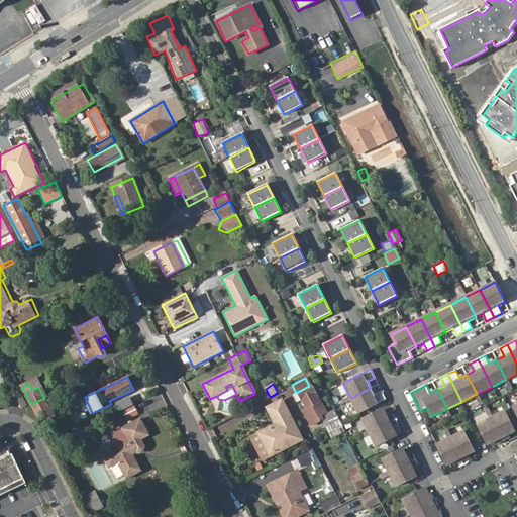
[(305,410),(302,412),(309,426),(319,421),(318,418),(324,415),(309,386),(296,393),(305,410)]
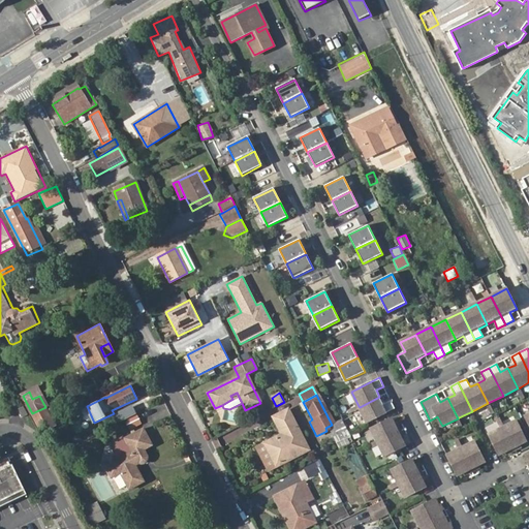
[(383,404),(379,397),(360,407),(361,409),(367,423),(395,409),(391,401),(383,404)]
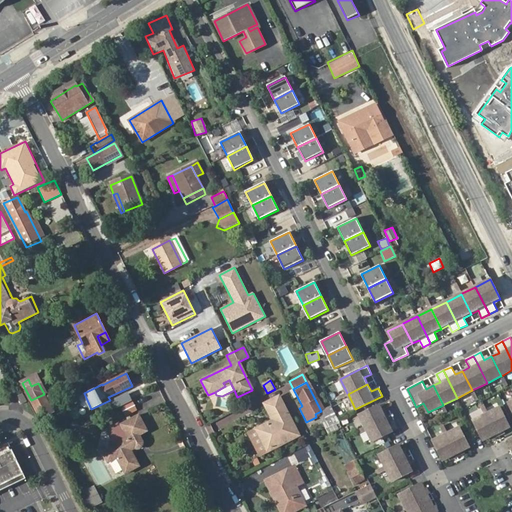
[(123,404),(127,413),(136,409),(126,390),(109,399),(114,408),(123,404)]
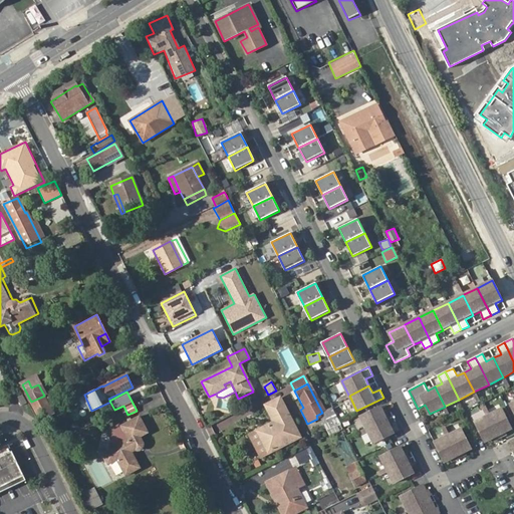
[(22,393),(17,396),(22,404),(26,401),(22,393)]
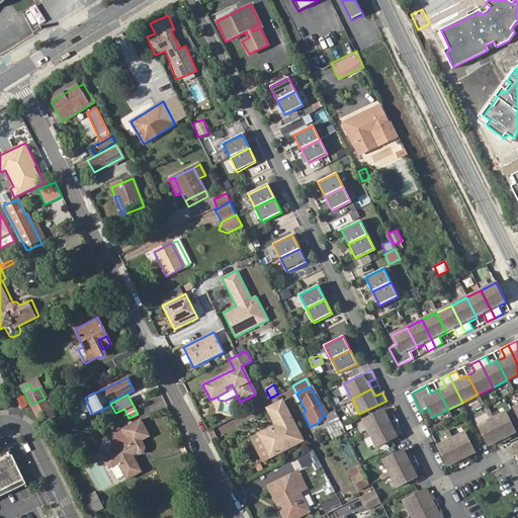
[(49,407),(45,399),(31,405),(31,407),(35,414),(49,407)]
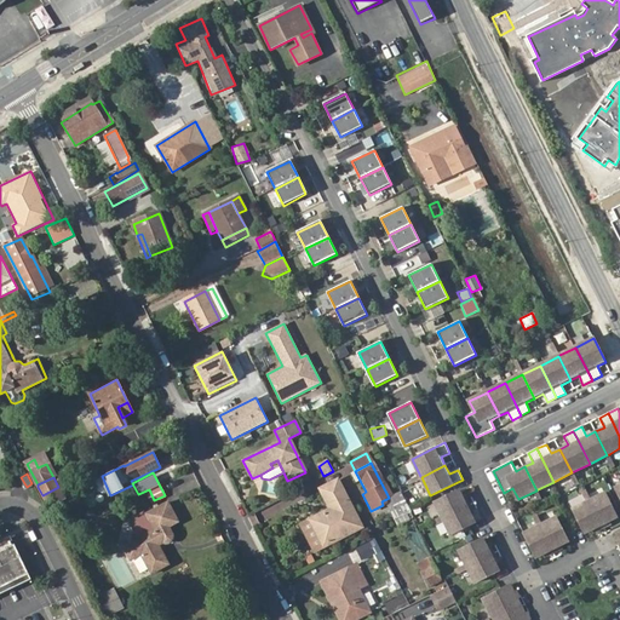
[(309,521),(322,547),(360,528),(336,482),(320,491),(329,510),(309,521)]
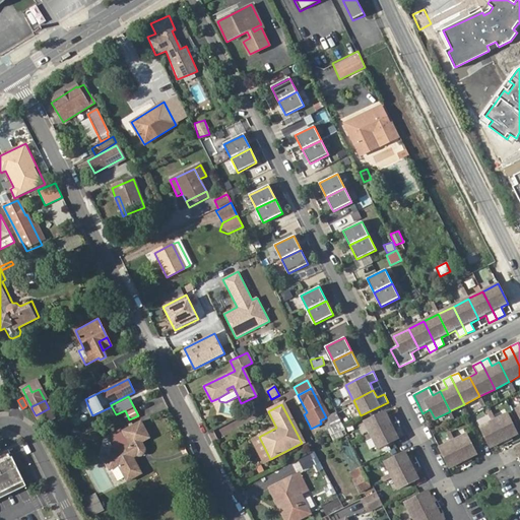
[(40,423),(53,416),(50,410),(49,408),(36,415),(40,423)]
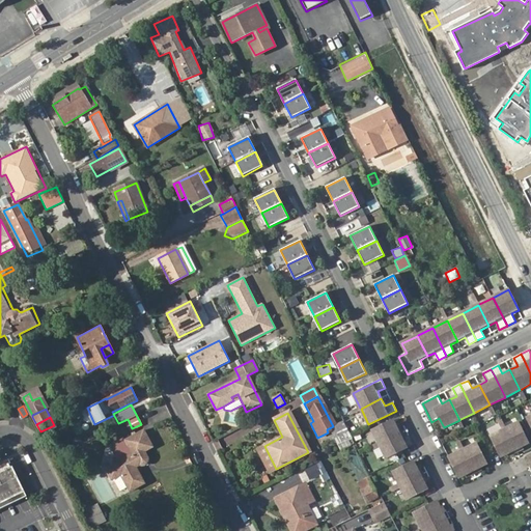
[(393,421),(373,430),(379,443),(380,444),(400,435),(393,421)]
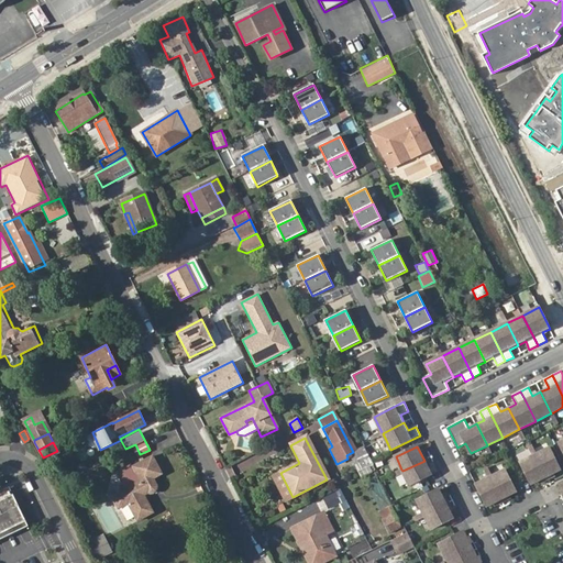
[(560,470),(550,449),(537,454),(534,455),(545,477),(553,474),(560,470)]
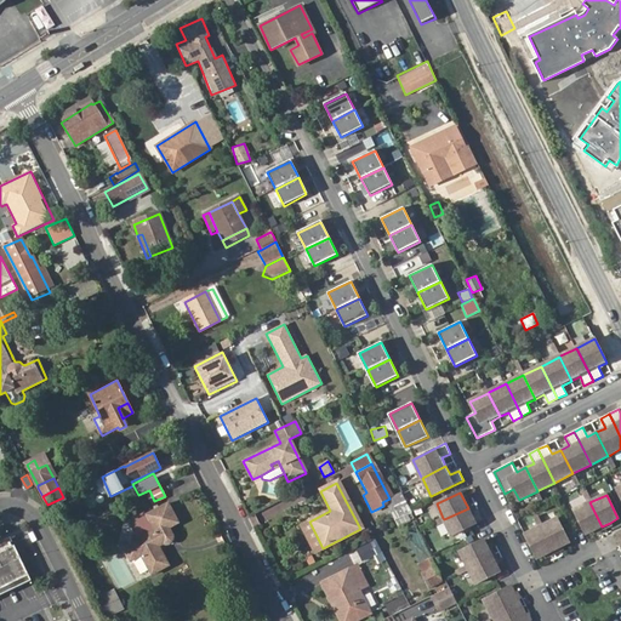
[(574,511),(586,534),(593,530),(602,527),(590,502),(588,503),(574,511)]
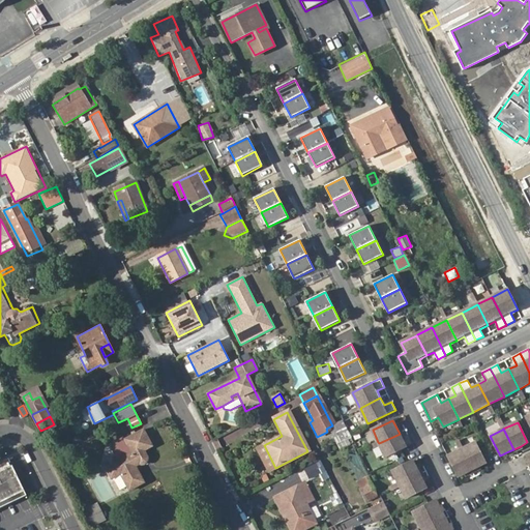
[(126,441),(113,447),(117,457),(119,455),(120,460),(105,468),(111,479),(119,475),(127,492),(141,484),(133,469),(131,466),(138,463),(139,464),(140,465),(141,465),(142,465),(145,465),(147,462),(148,461),(148,458),(144,451),(152,446),(144,431),(125,440),(126,441)]
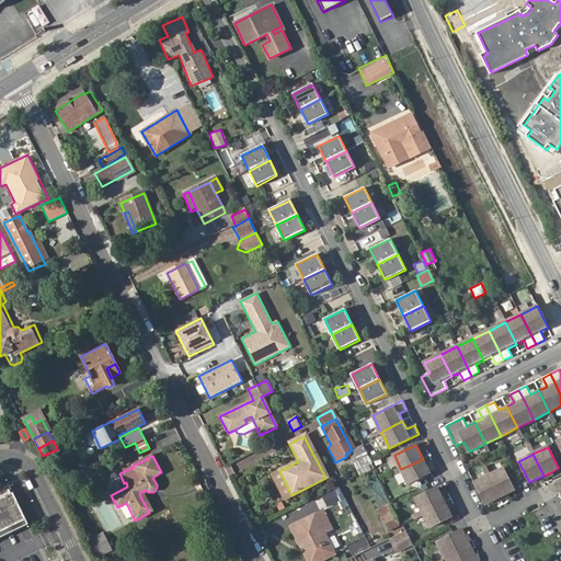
[(430,473),(423,459),(401,469),(402,471),(409,484),(430,473)]
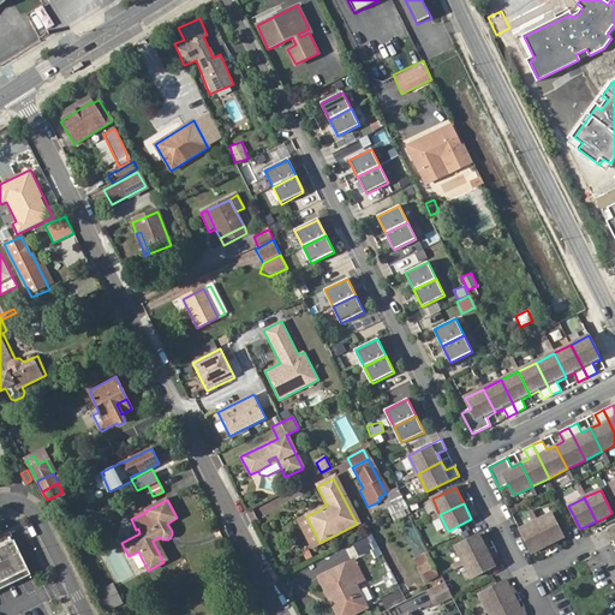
[(548,545),(563,537),(551,514),(538,520),(536,521),(548,545)]
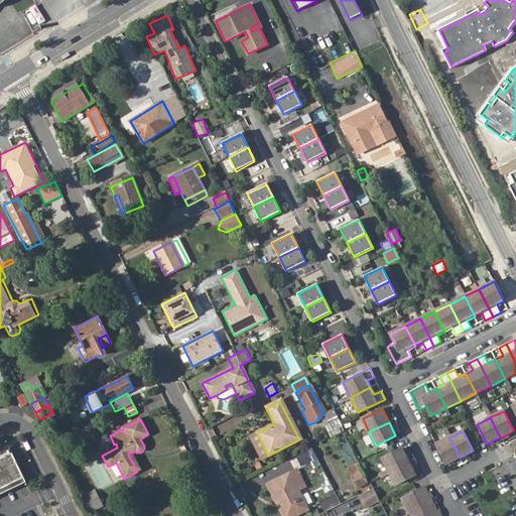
[(448,438),(436,444),(446,465),(460,458),(449,437),(448,438)]
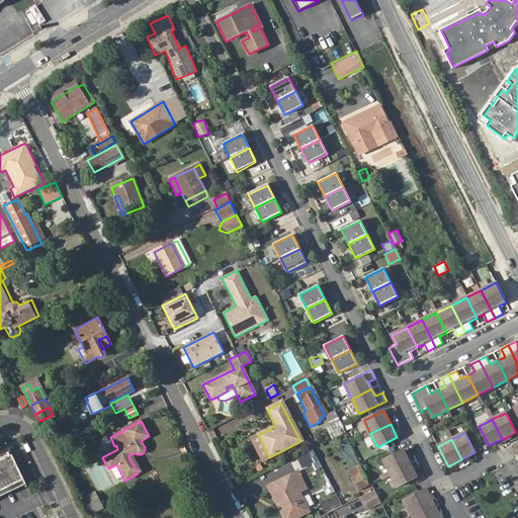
[(404,450),(383,460),(391,473),(410,464),(404,450)]
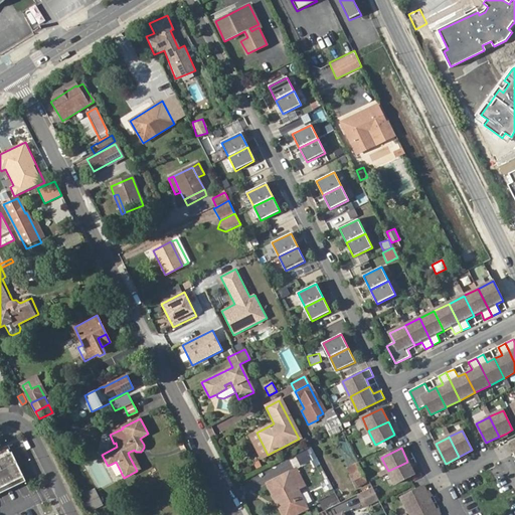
[(10,452),(0,457),(0,486),(18,478),(20,477),(22,476),(10,452)]
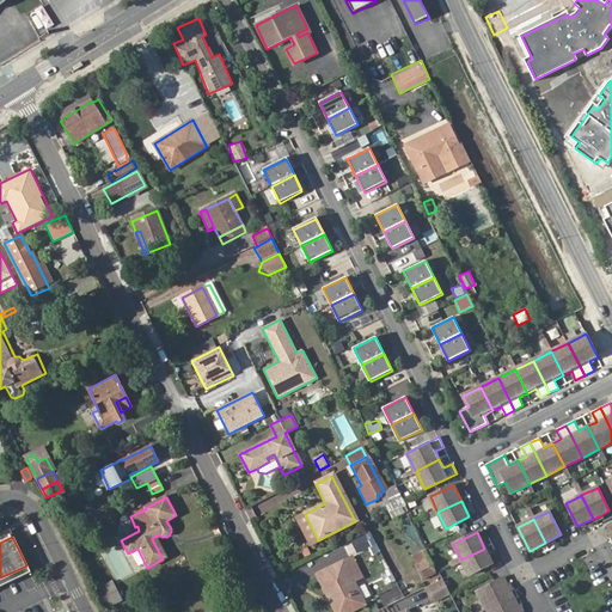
[(422,580),(436,573),(426,549),(411,556),(422,580)]
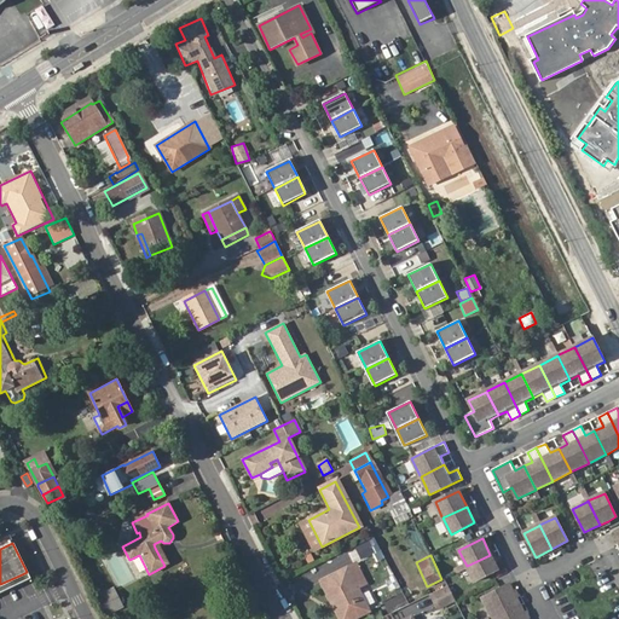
[(467,566),(474,583),(498,571),(490,555),(467,566)]
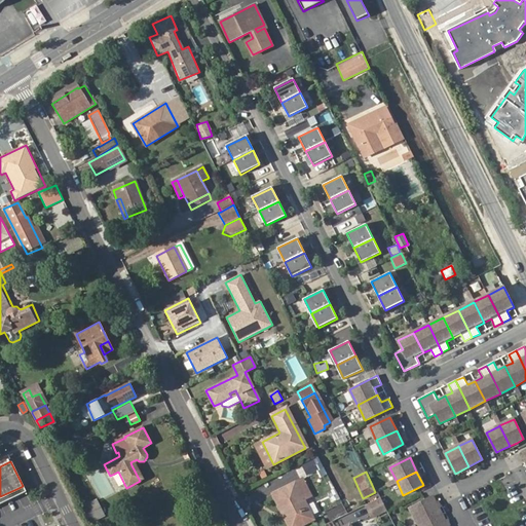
[(271,495),(282,515),(285,513),(289,514),(294,525),(301,525),(312,521),(303,501),(309,497),(301,481),(271,495)]
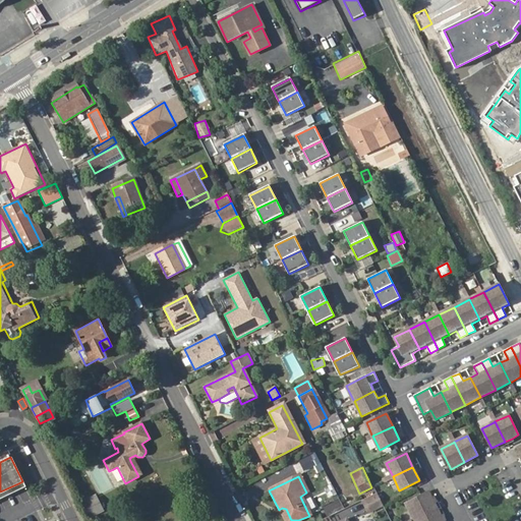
[(0,491),(0,498),(24,486),(22,481),(20,482),(18,483),(0,491)]
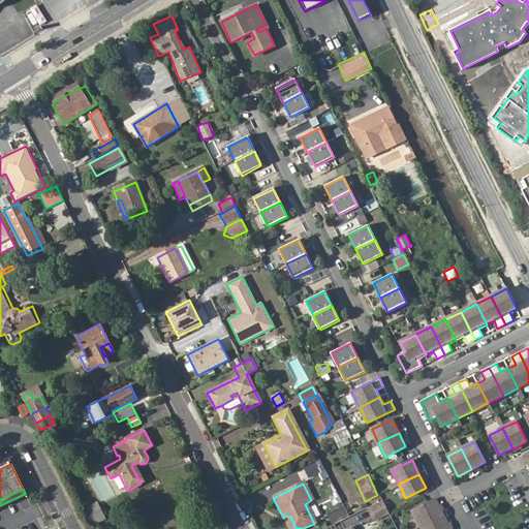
[(436,499),(412,511),(421,528),(422,528),(445,518),(436,499)]
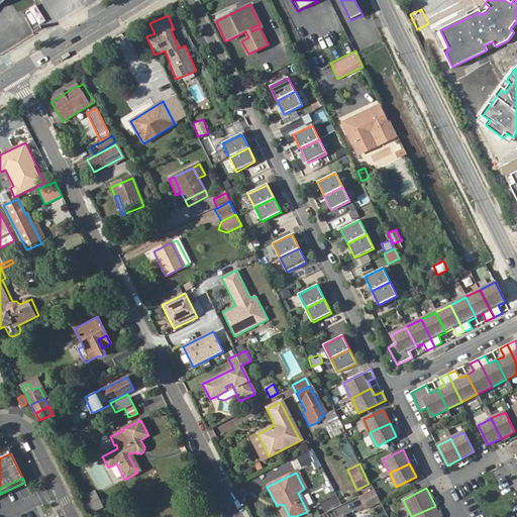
[(367,507),(380,501),(375,489),(360,496),(367,507)]
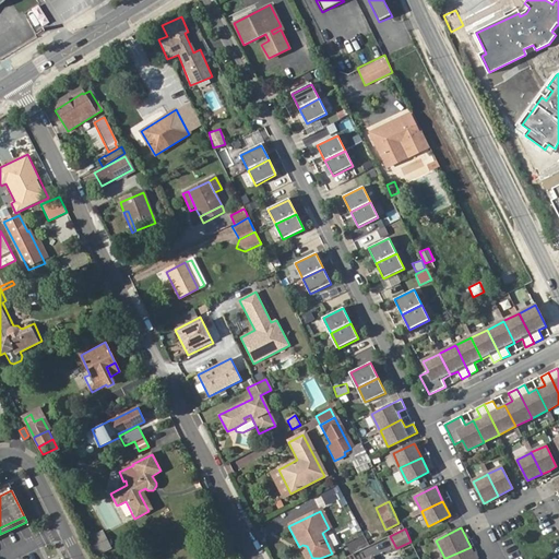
[(103,533),(88,540),(96,555),(110,547),(103,533)]
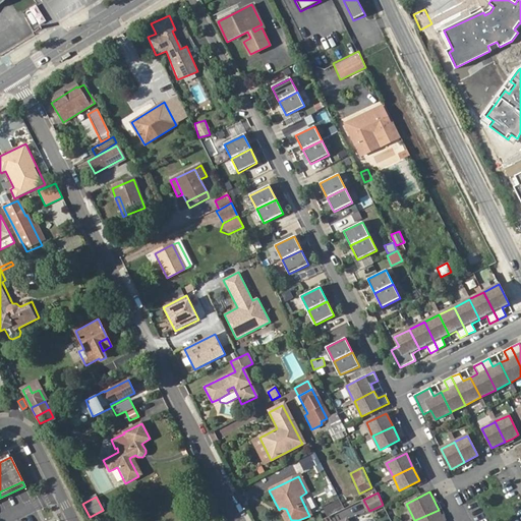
[(282,508),(279,510),(284,520),(291,520),(286,509),(282,508)]
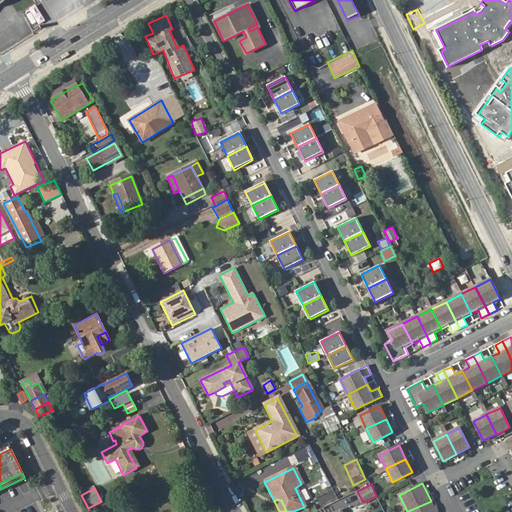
[(408,511),(436,511),(431,501),(408,511)]
